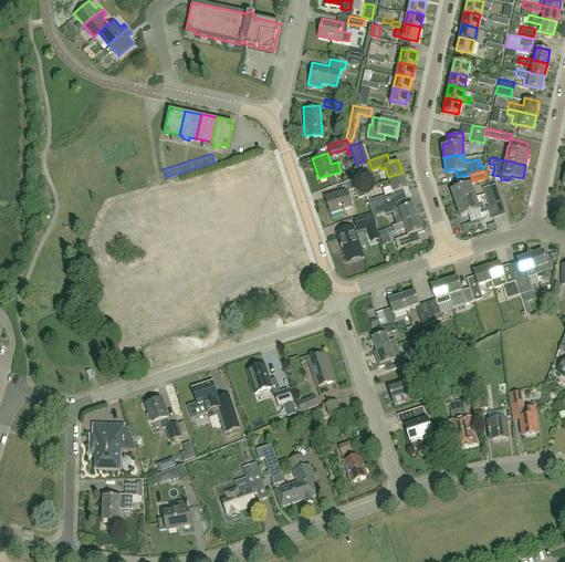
[(383,203),(396,198),(393,190),(407,186),(403,173),(388,177),(379,180),(380,184),(382,183),(385,193),(366,199),(369,207),(383,203)]
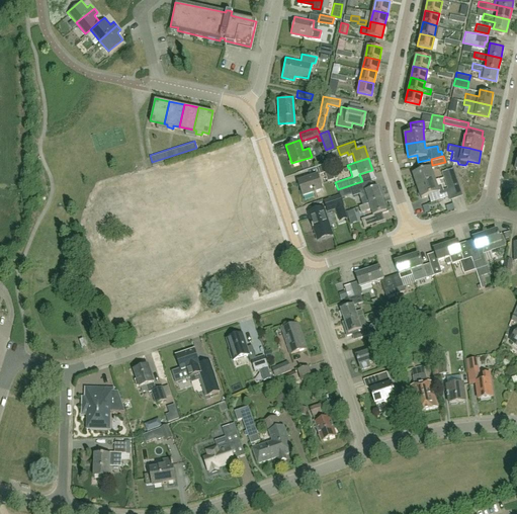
[(324,170),(327,178),(334,176),(328,160),(317,164),(319,171),(324,170)]
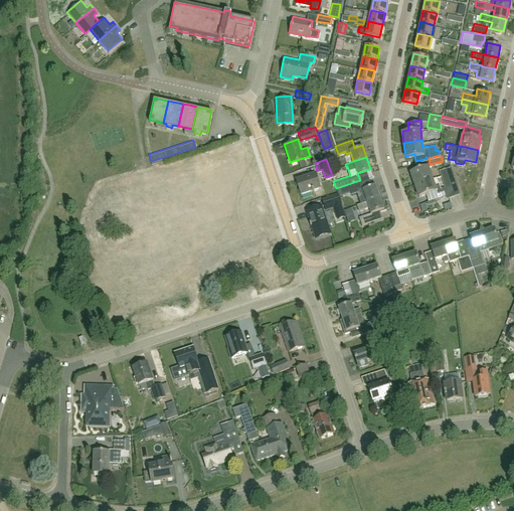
[(451,164),(445,166),(450,183),(456,181),(451,164)]
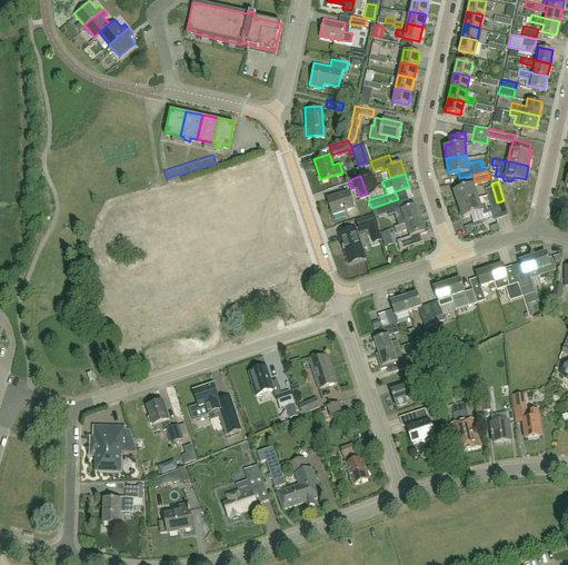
[(454,189),(458,201),(477,196),(472,182),(454,189)]
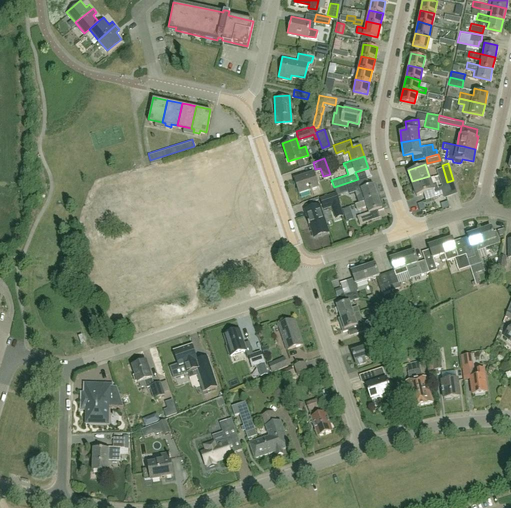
[(442,184),(447,182),(442,165),(436,168),(442,184)]
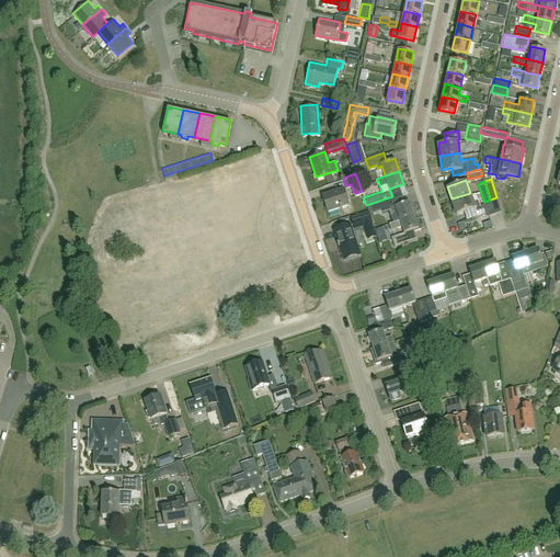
[(343,186),(321,194),(328,211),(349,203),(343,186)]
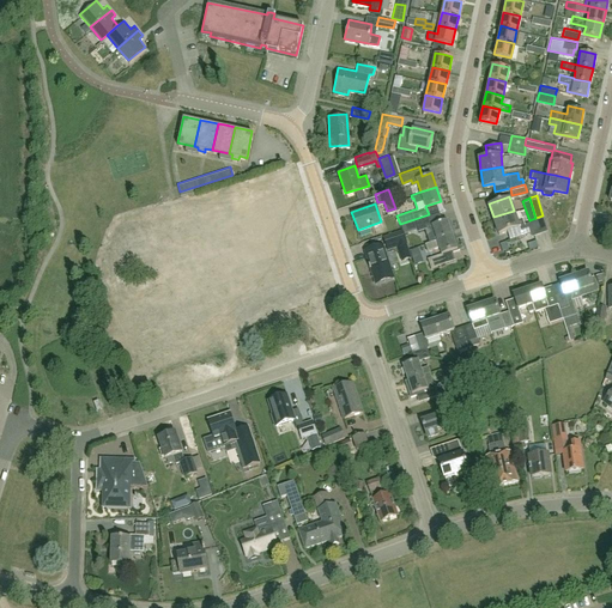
[(516,217),(514,211),(494,217),(498,231),(507,229),(510,237),(529,230),(526,220),(523,222),(522,216),(516,217)]
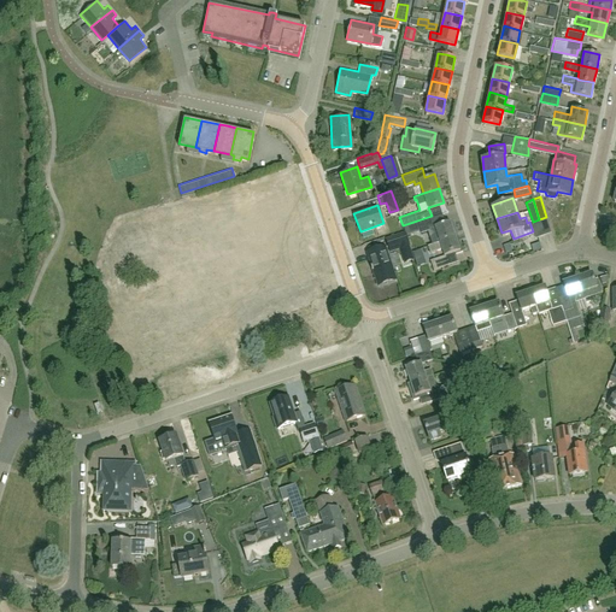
[(435,225),(432,216),(417,221),(421,230),(435,225)]
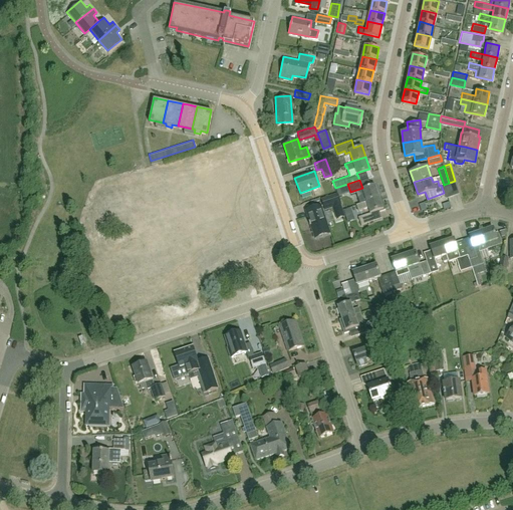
[(362,188),(365,199),(378,195),(374,184),(370,185),(362,188)]
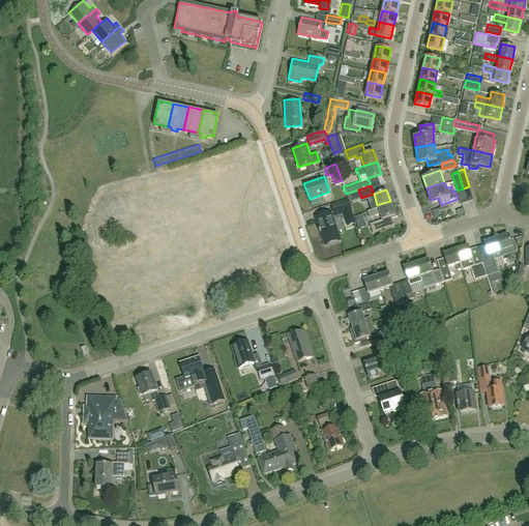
[(474,191),(463,192),(463,201),(475,200),(474,191)]
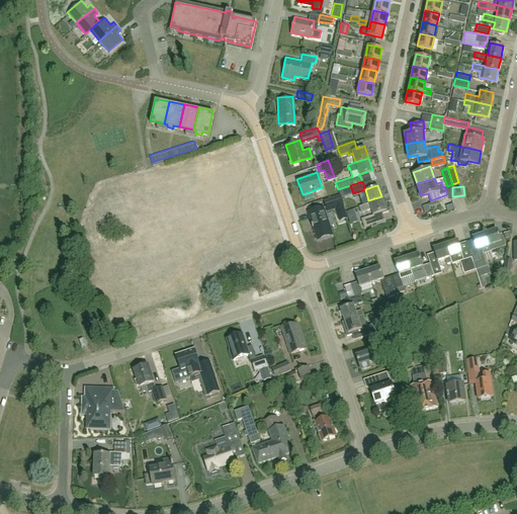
[(343,203),(340,195),(339,192),(323,198),(327,209),(343,203)]
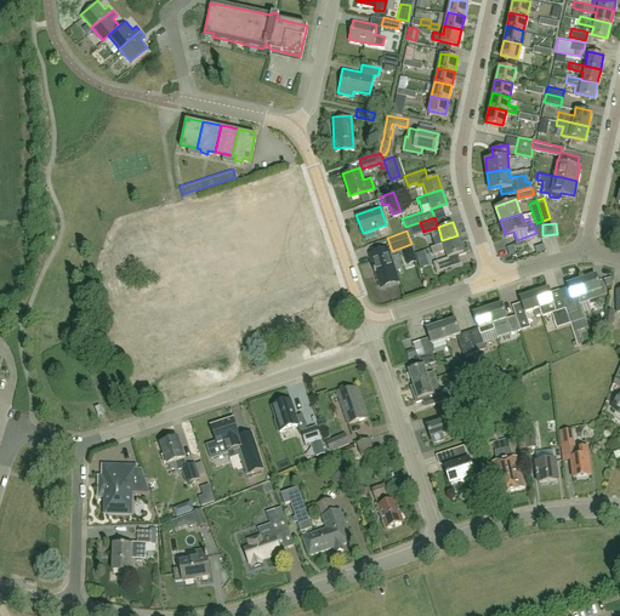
[(461,240),(459,241),(458,235),(442,240),(442,241),(430,245),(432,252),(444,247),(447,255),(456,252),(456,254),(465,251),(461,240)]
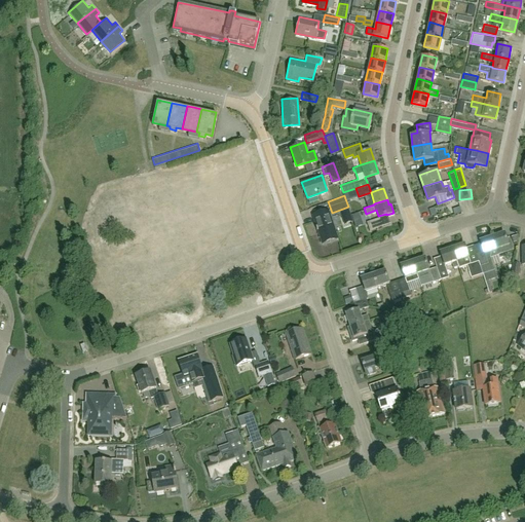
[(335,229),(328,209),(312,213),(320,234),(335,229)]
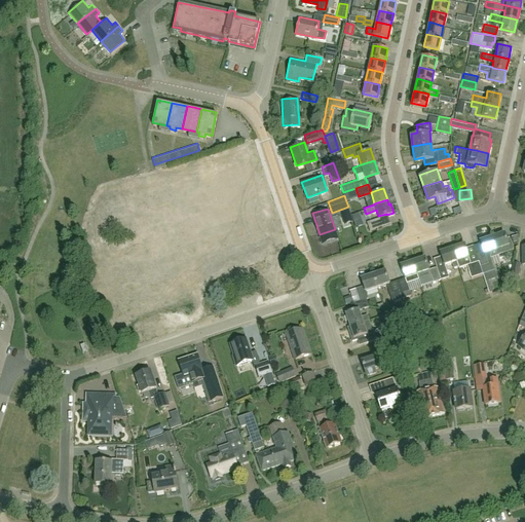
[(222,216),(218,217),(220,224),(232,220),(229,213),(222,215),(222,216)]
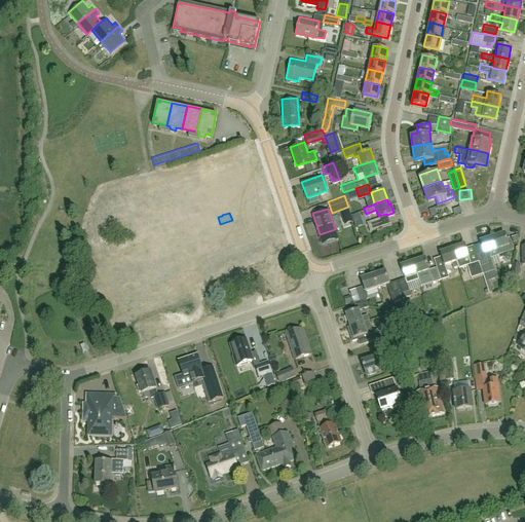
[(381,224),(378,216),(367,220),(369,228),(381,224)]
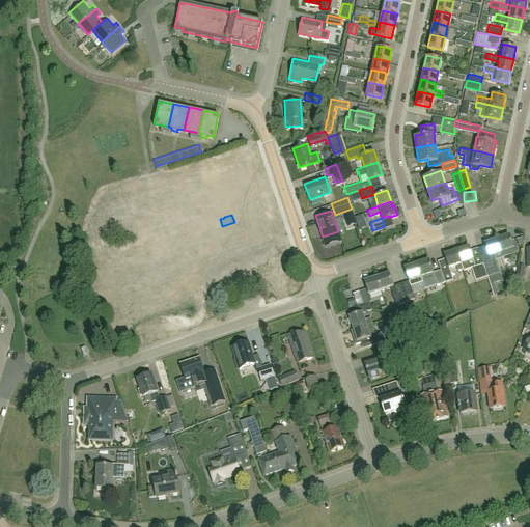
[(497,237),(501,250),(513,246),(508,232),(497,237)]
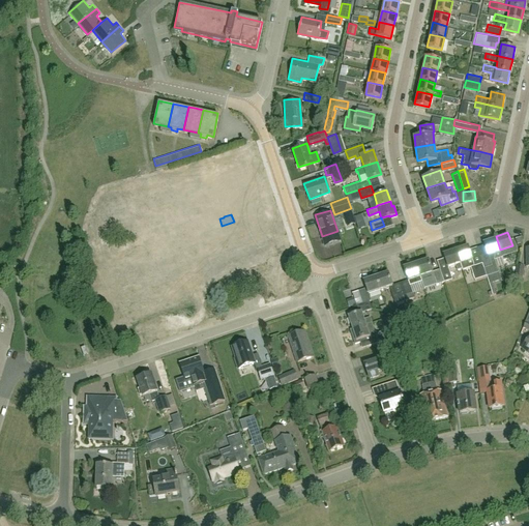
[(495,251),(500,250),(496,236),(483,240),(487,252),(479,254),(487,273),(497,269),(493,256),(495,255),(496,254),(495,251)]
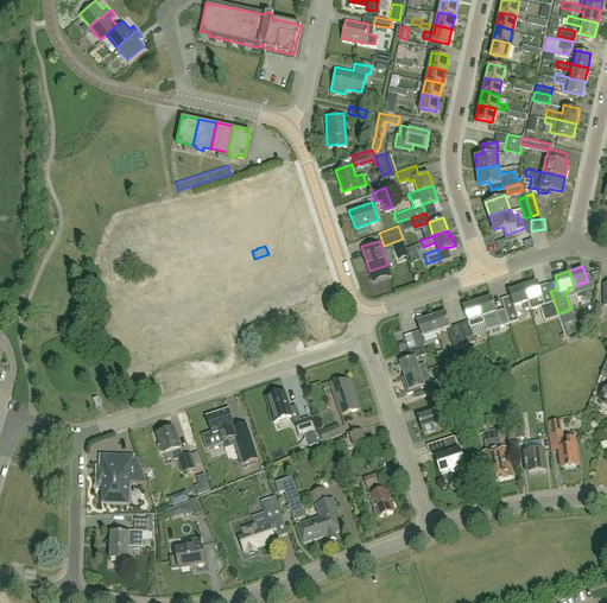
[(544,317),(558,313),(550,291),(541,294),(536,279),(523,284),(530,305),(539,303),(544,317)]
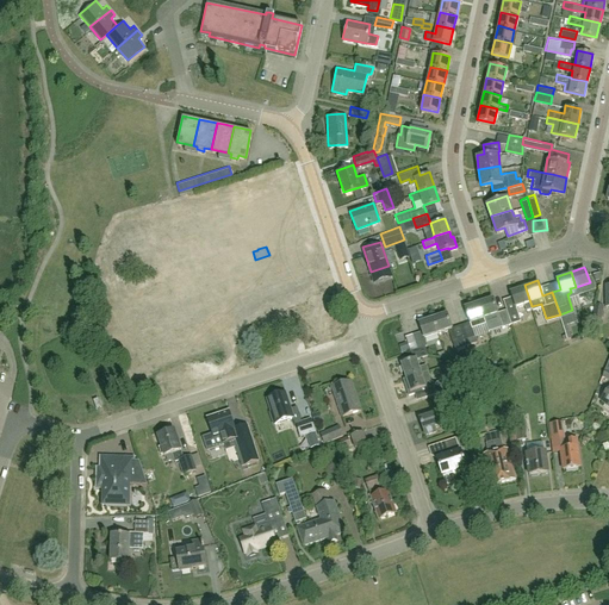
[(532,307),(532,306),(524,285),(510,289),(515,305),(523,301),(526,307),(530,305),(532,307)]
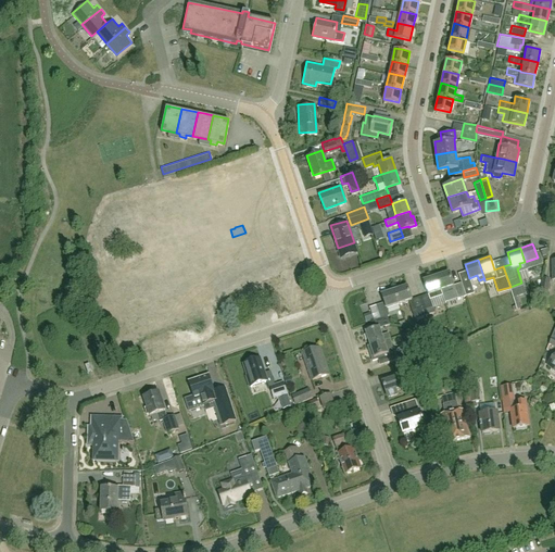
[(441,288),(453,284),(449,270),(436,274),(441,288)]
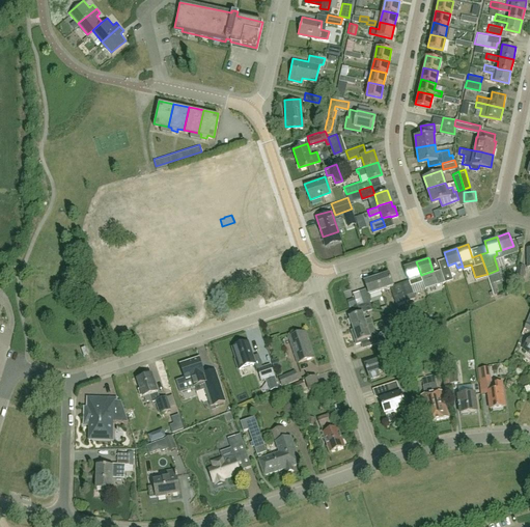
[(420,275),(421,275),(416,261),(403,266),(409,278),(400,281),(405,294),(407,299),(414,296),(410,283),(422,279),(420,275)]
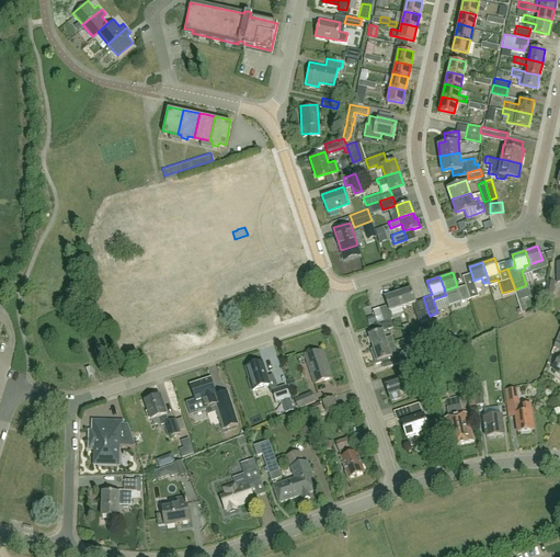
[(544,292),(552,293),(555,279),(547,277),(544,292)]
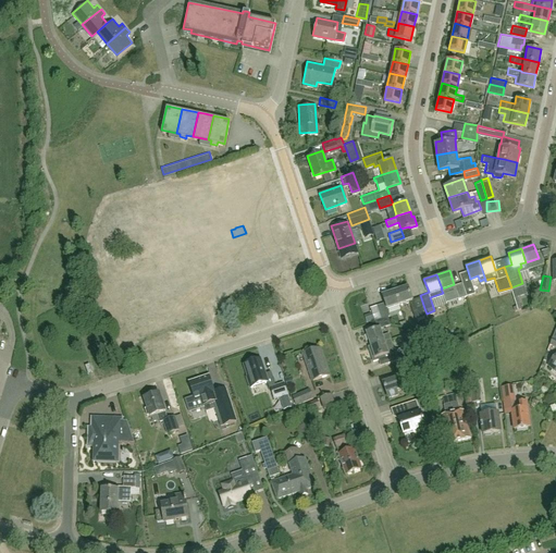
[(470,279),(461,281),(466,294),(474,291),(470,279)]
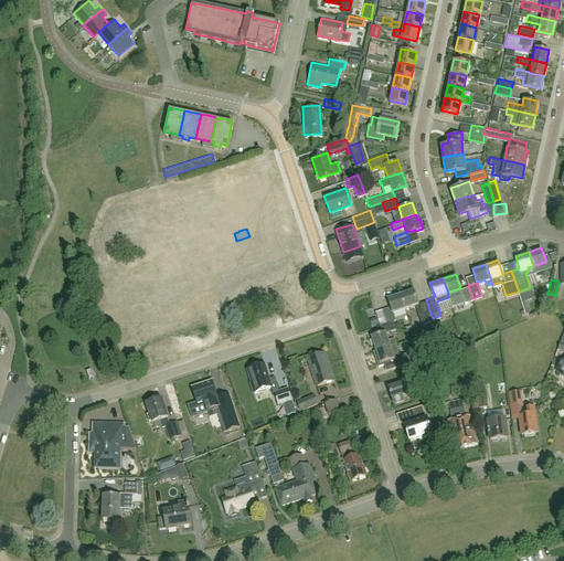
[(468,285),(460,288),(465,300),(472,298),(468,285)]
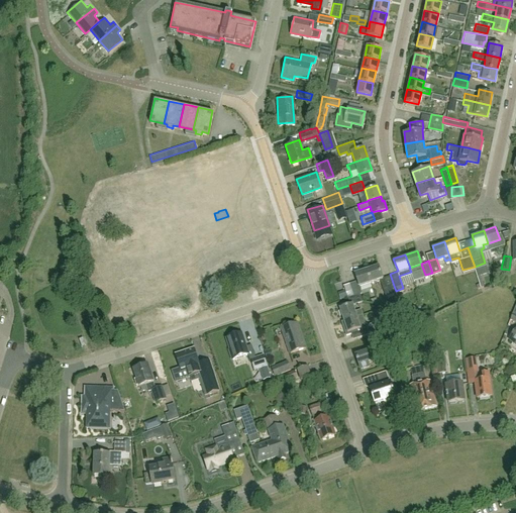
[(385,294),(396,291),(394,286),(390,274),(382,277),(378,264),(367,268),(371,280),(380,278),(385,294)]
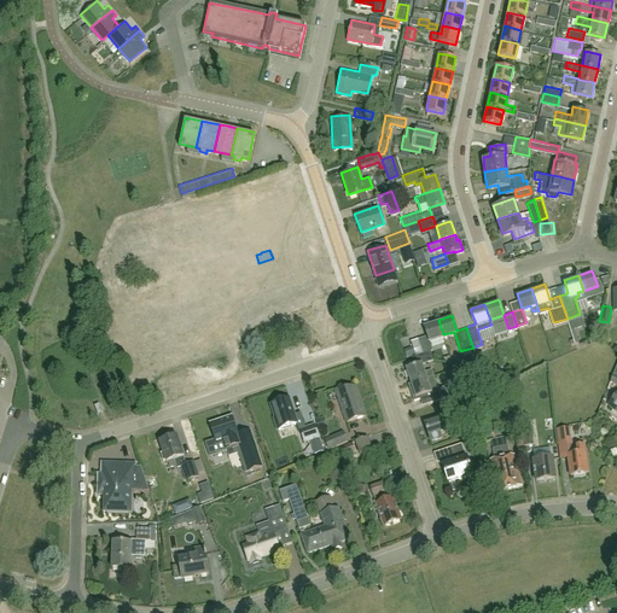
[(429,339),(443,334),(438,320),(424,325),(426,333),(418,336),(423,351),(430,349),(431,348),(429,339)]
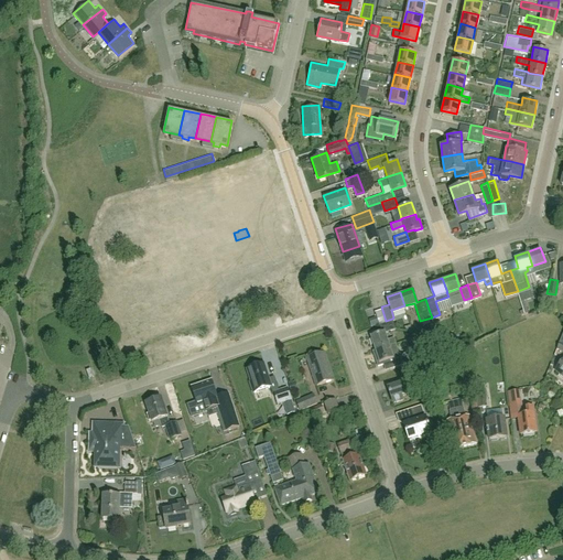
[(407,307),(394,311),(399,324),(411,319),(407,307)]
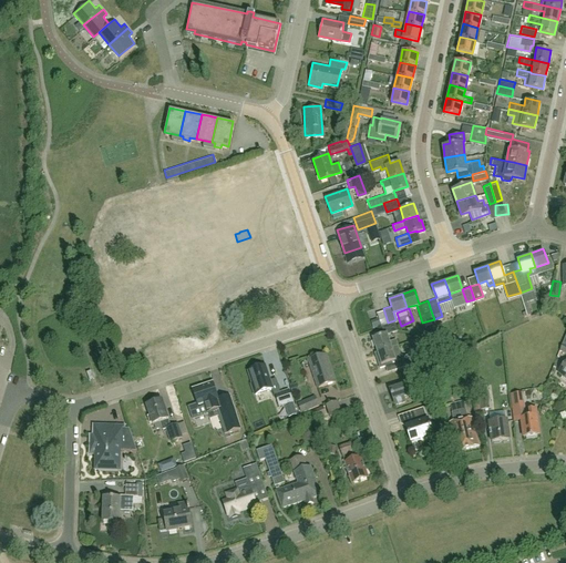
[(388,323),(381,325),(383,333),(372,336),(377,349),(391,345),(398,343),(395,337),(389,339),(387,331),(397,328),(394,320),(388,323)]
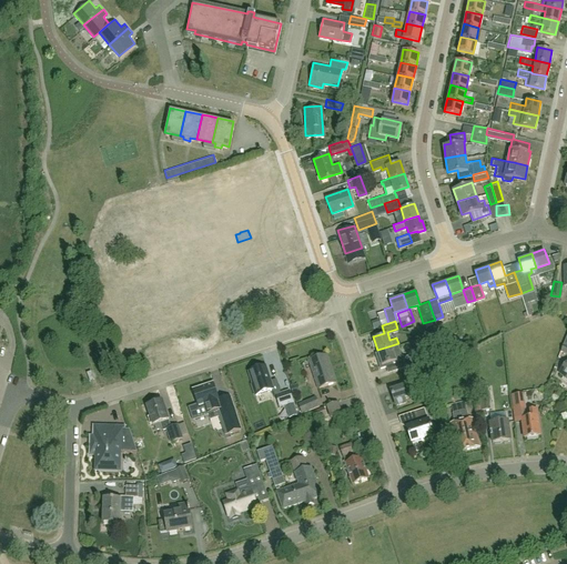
[(398,343),(392,345),(377,350),(378,355),(376,356),(380,366),(388,363),(391,364),(392,369),(412,362),(409,353),(408,354),(402,355),(398,343)]
